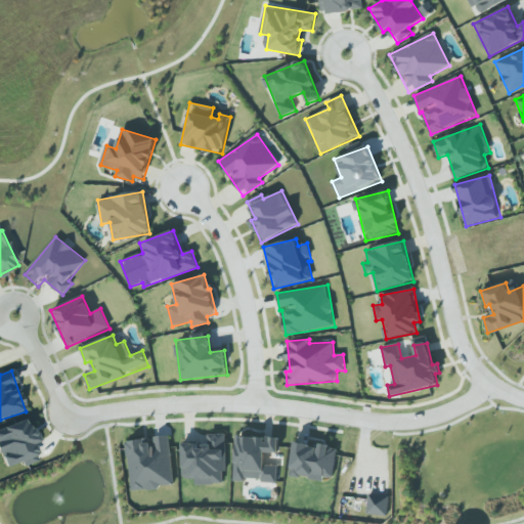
[(0,462),(2,469),(22,462),(23,467),(38,462),(33,444),(36,443),(28,420),(0,429),(0,462)]
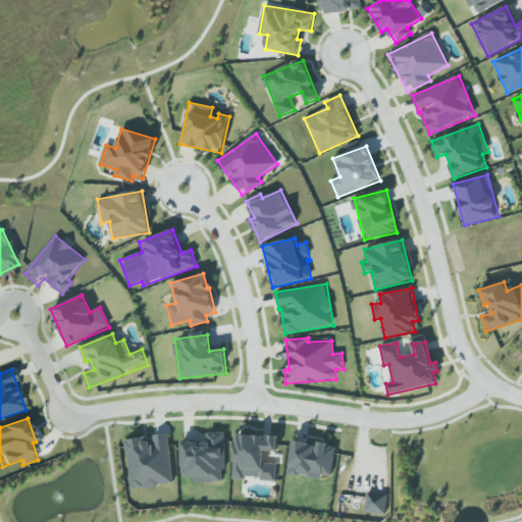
[(183,441),(181,476),(195,477),(195,482),(224,482),(224,432),(207,432),(207,442),(183,441)]
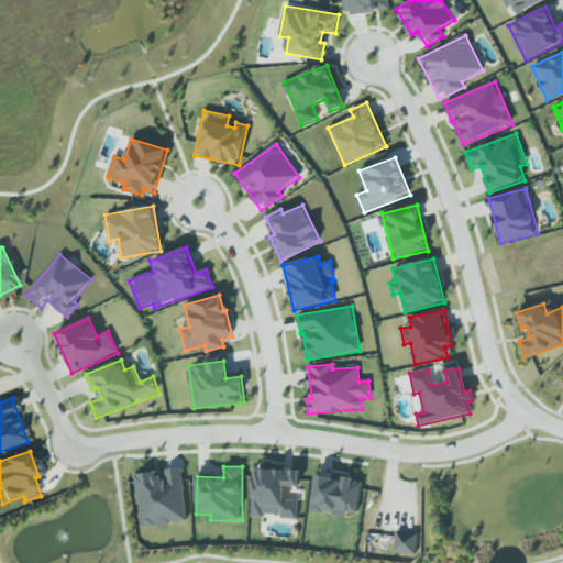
[(252,516),(297,518),(298,500),(284,499),(285,486),(299,487),(299,471),(254,468),(252,516)]
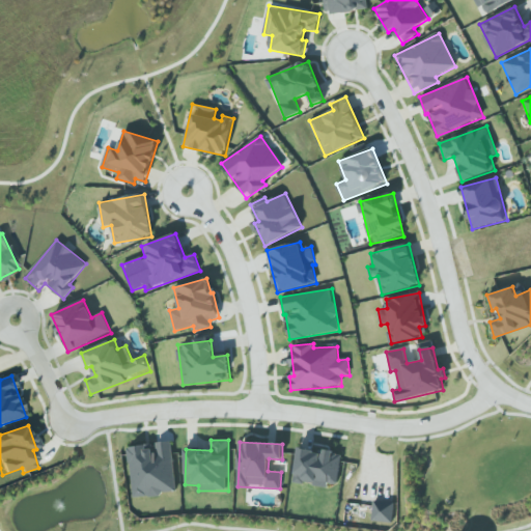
[(132,497),(175,494),(172,443),(130,445),(132,497)]
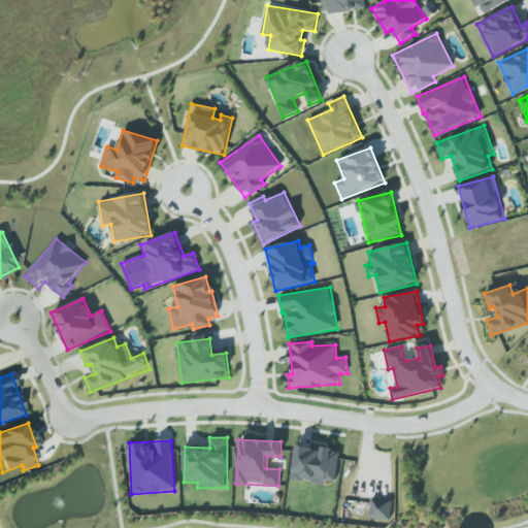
[(292,480),(335,485),(339,451),(296,446),(292,480)]
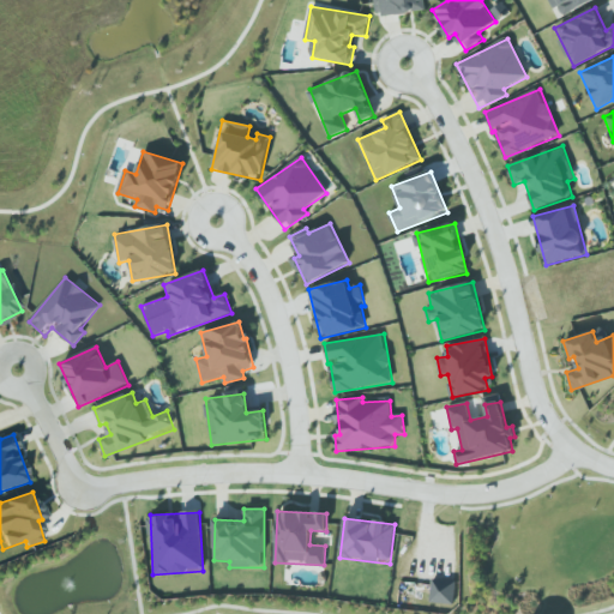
[(456,581),(432,579),(431,603),(455,605),(456,581)]
